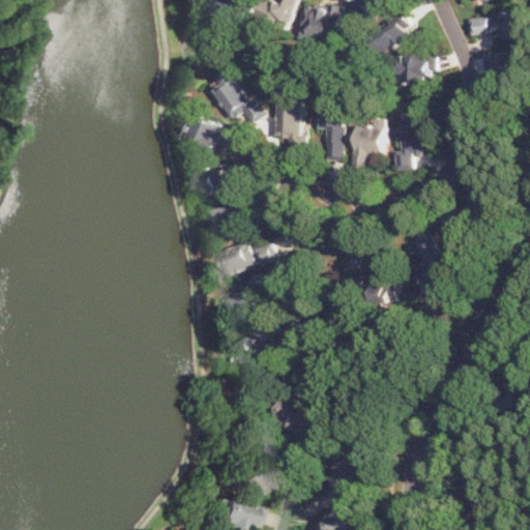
[(214,0),(230,23),(259,3),(256,0),(214,0)]
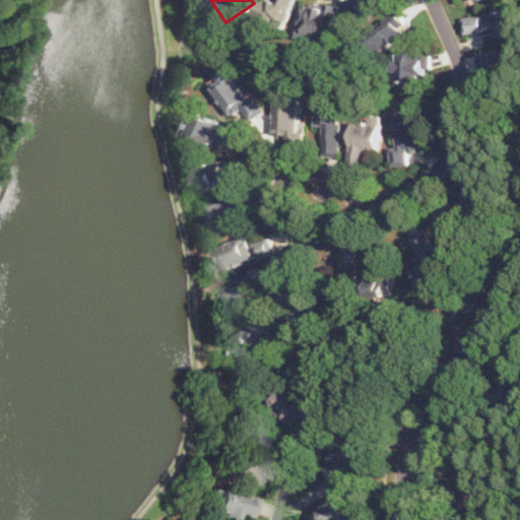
[(263,0),(258,13),(285,25),(296,0),(263,0)]
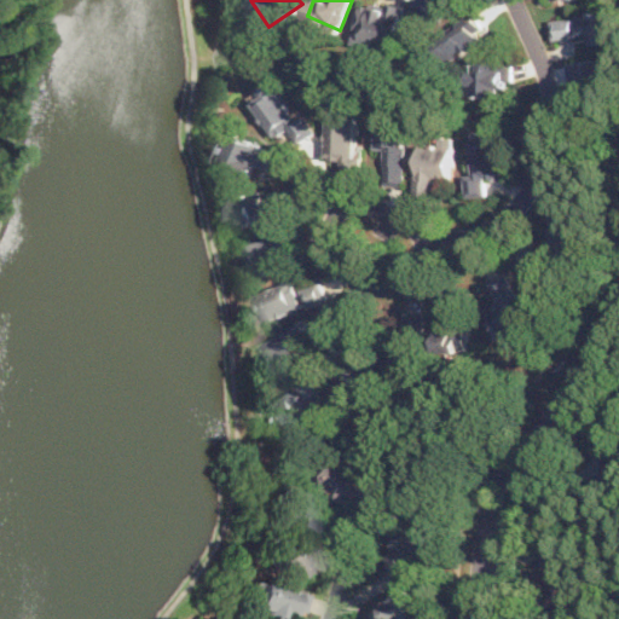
[(406,5),(377,0),(363,0),(356,41),(383,47),(386,38),(399,40),(406,5)]
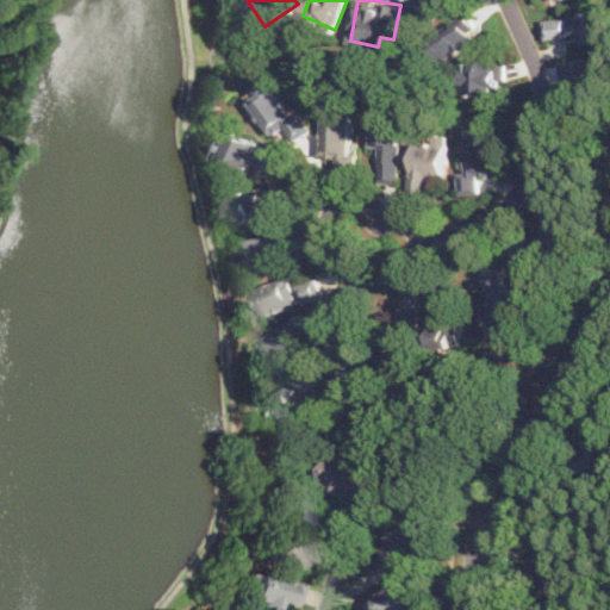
[(444,14),(447,0),(414,0),(412,8),(444,14)]
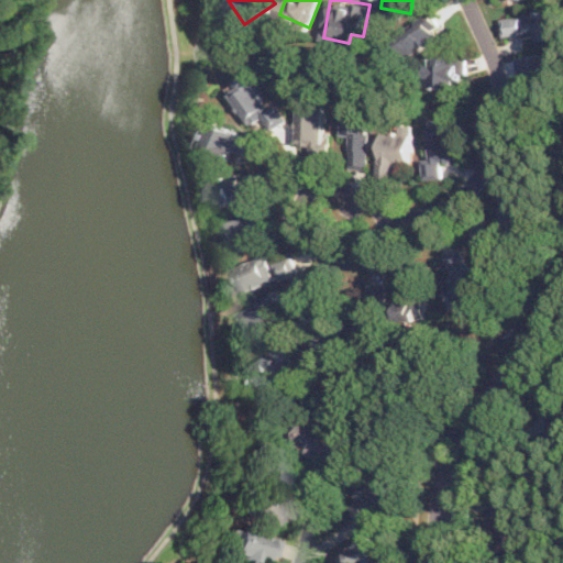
[(562,35),(560,10),(508,17),(510,36),(539,33),(540,39),(562,35)]
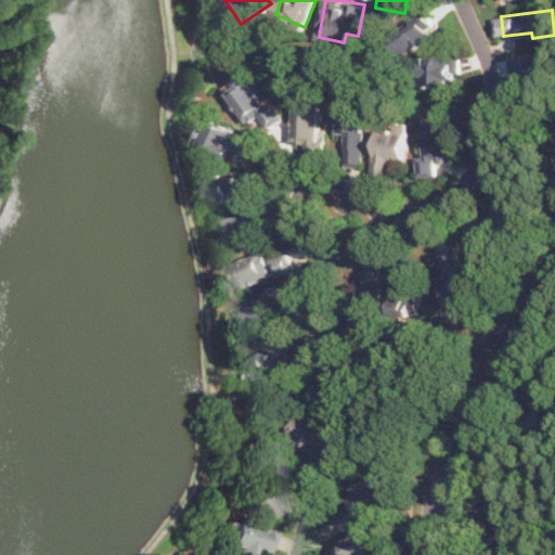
[(437,40),(427,15),(395,28),(404,53),(437,40)]
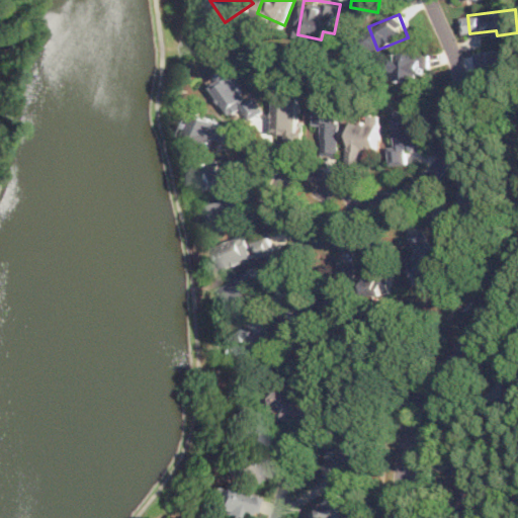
[(517,67),(516,47),(477,52),(479,72),(517,67)]
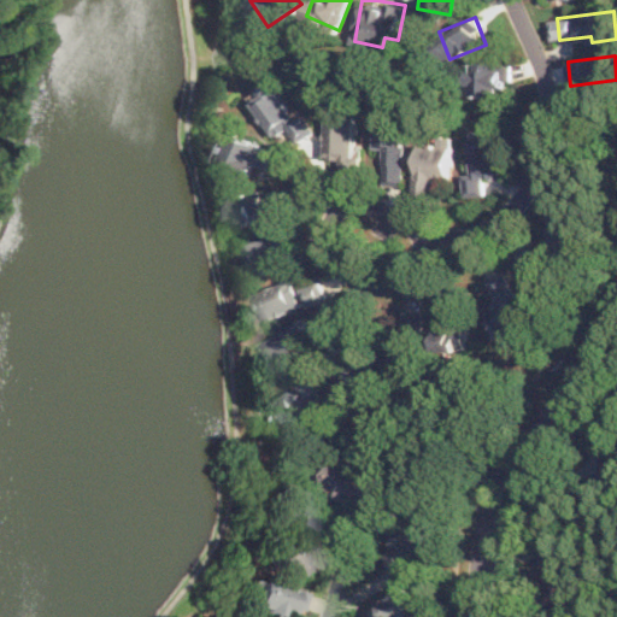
[(474,98),(510,98),(510,62),(474,62),(474,98)]
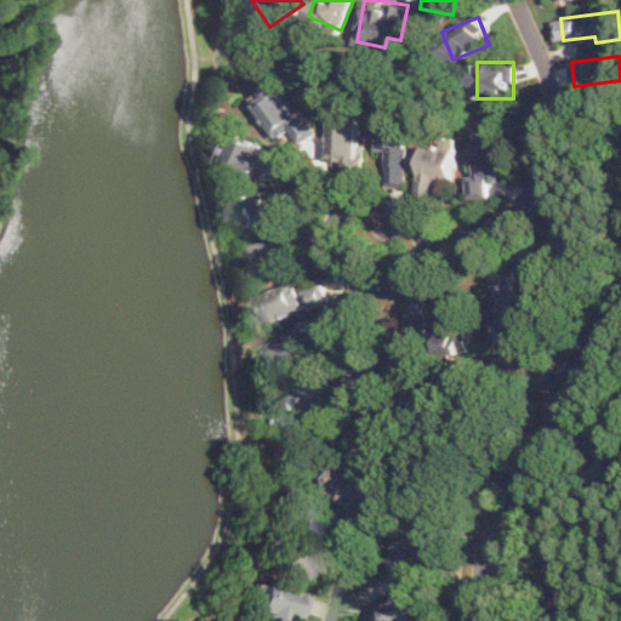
[(254,95),(278,138),(294,130),(302,144),(320,134),(309,113),(298,118),(278,81),(254,95)]
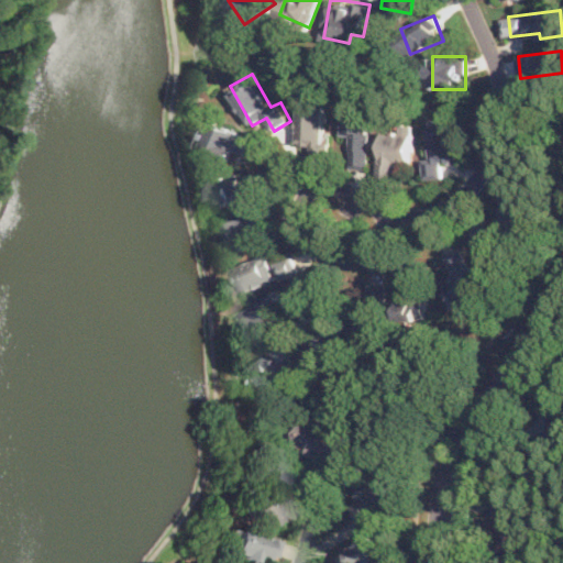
[(330,101),(301,101),(300,143),(313,143),(313,152),(329,152),(330,101)]
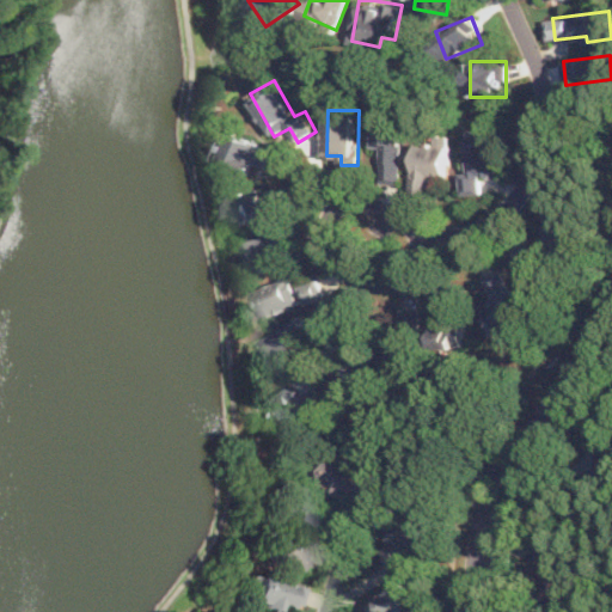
[(374,146),(385,146),(383,182),(403,183),(408,118),(377,116),(374,146)]
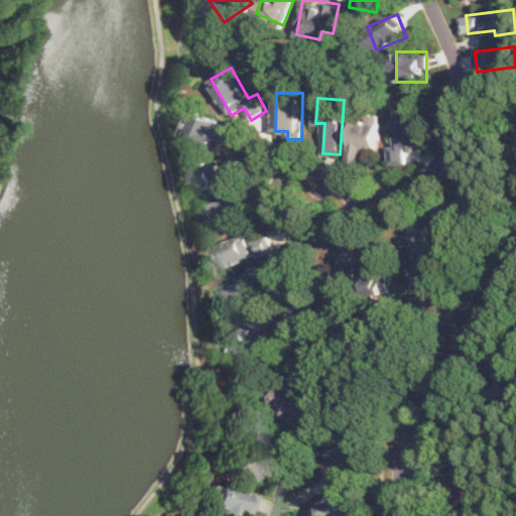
[(237,127),(198,111),(189,132),(229,148),(237,127)]
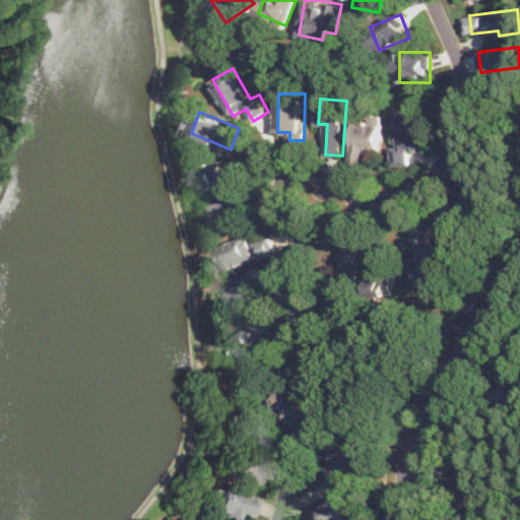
[(424,148),(424,114),(399,114),(399,145),(395,145),(395,164),(411,164),(411,148),(424,148)]
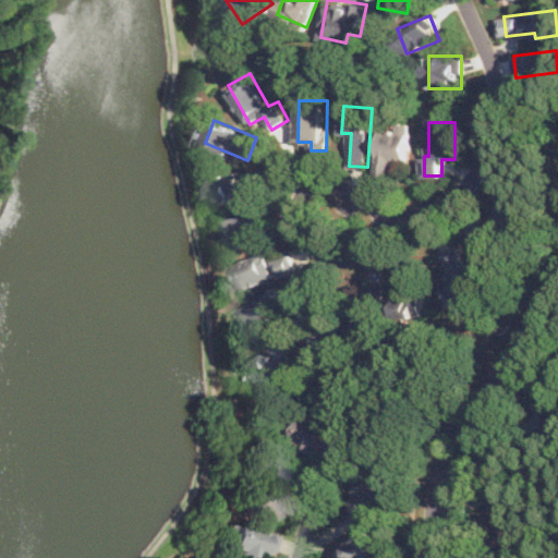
[(378,174),(396,177),(397,161),(410,162),(412,132),(384,129),(378,174)]
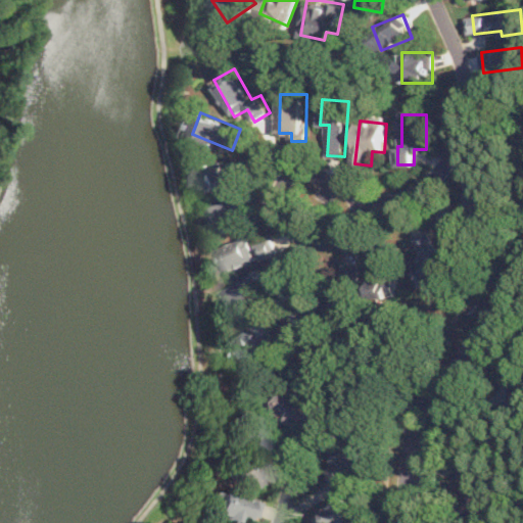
[(224,182),(253,177),(250,158),(198,168),(202,193),(226,190),(224,182)]
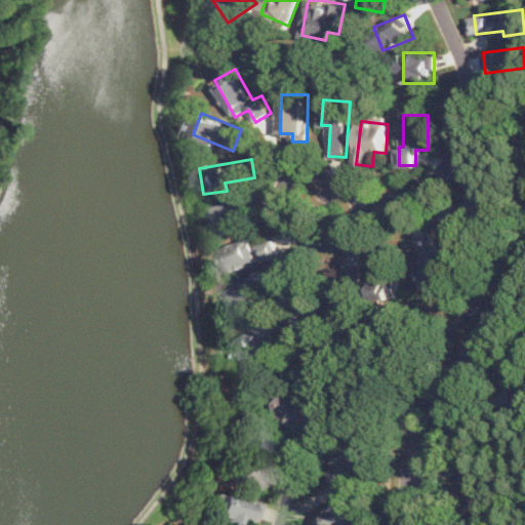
[(215,235),(244,225),(240,215),(256,209),(250,195),(206,211),(215,235)]
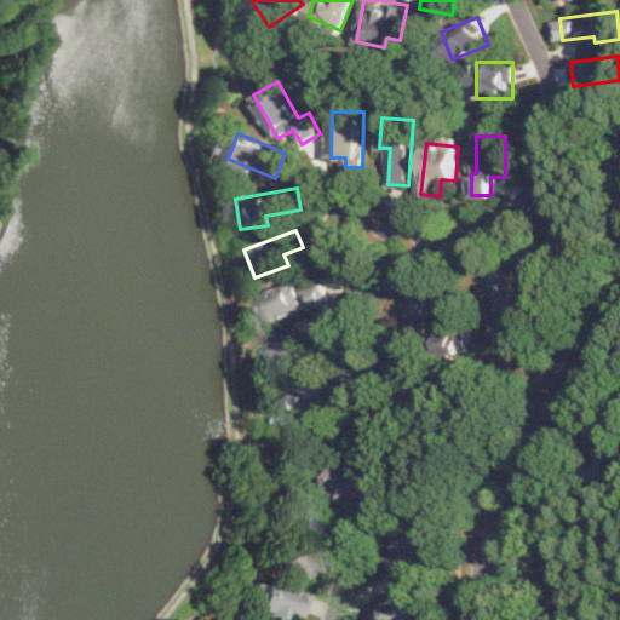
[(484,282),(504,339),(529,329),(509,274),(484,282)]
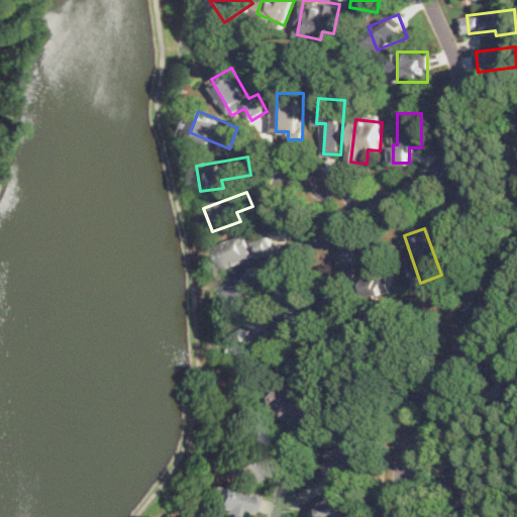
[(261,256),(277,248),(268,230),(252,237),(261,256)]
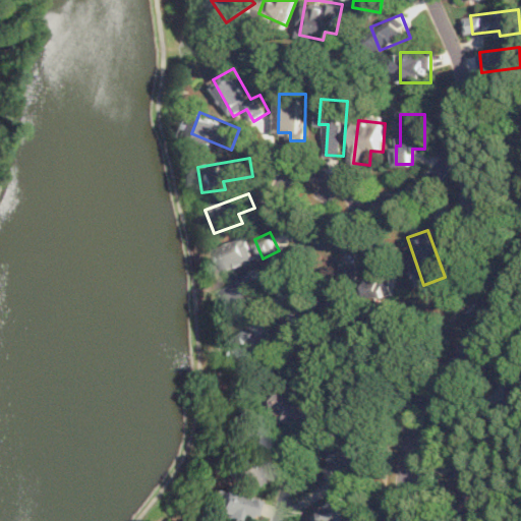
[(213,250),(223,273),(257,257),(247,235),(213,250)]
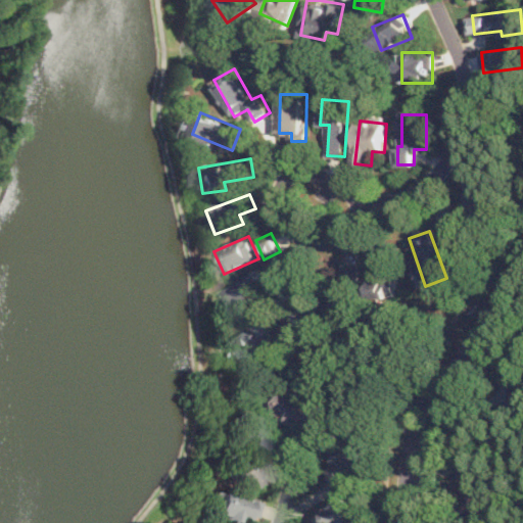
[(372,294),(397,295),(398,249),(381,249),(381,274),(372,274),(372,294)]
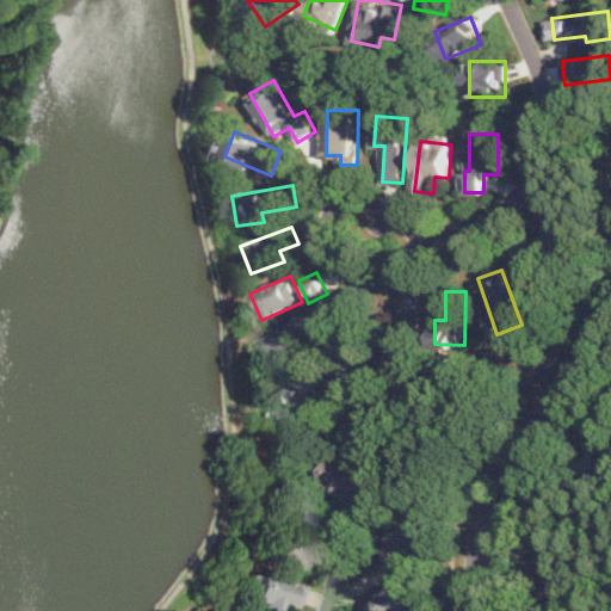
[(419,310),(400,310),(400,328),(389,328),(388,363),(418,364),(419,310)]
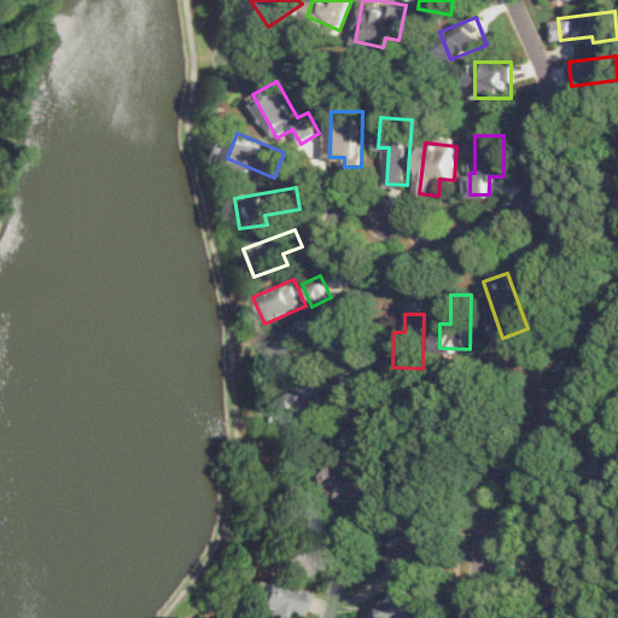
[(302,350),(315,343),(302,322),(257,350),(275,379),(308,359),(302,350)]
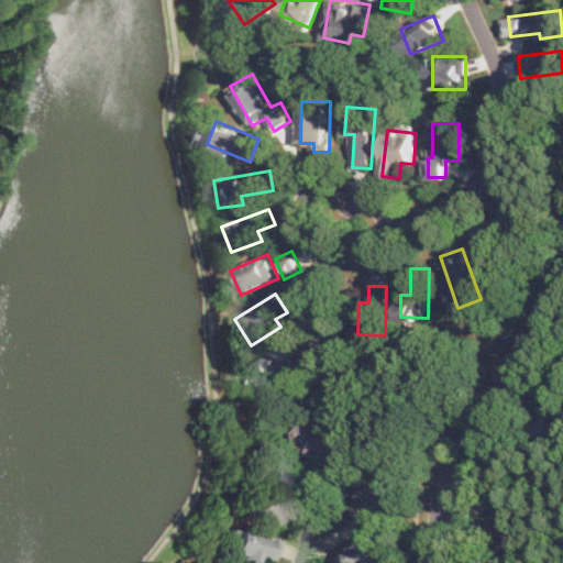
[(239,381),(255,401),(285,375),(289,379),(304,367),(293,354),(278,366),(269,354),(239,381)]
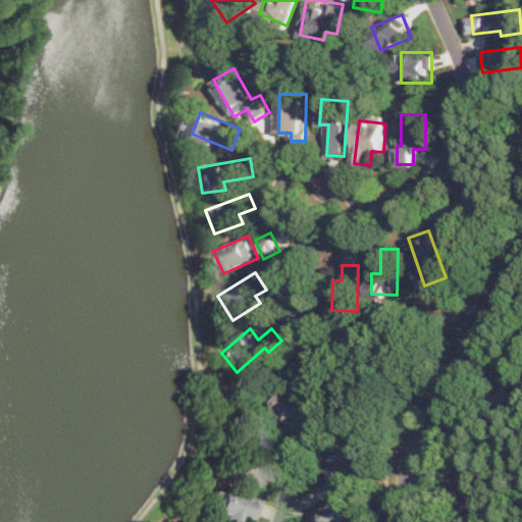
[(317,428),(325,405),(285,390),(277,414),(317,428)]
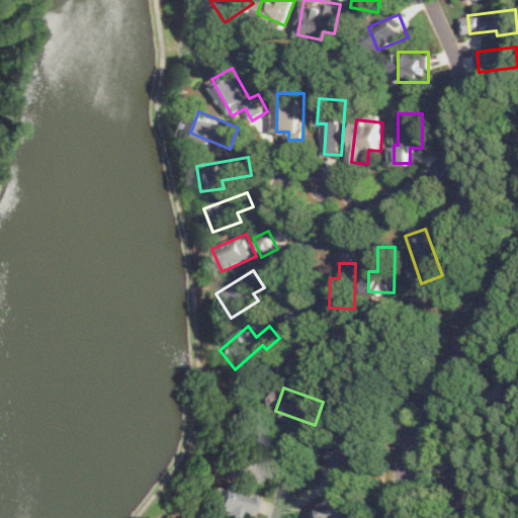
[(207,509),(244,517),(252,517),(257,498),(213,488),(207,509)]
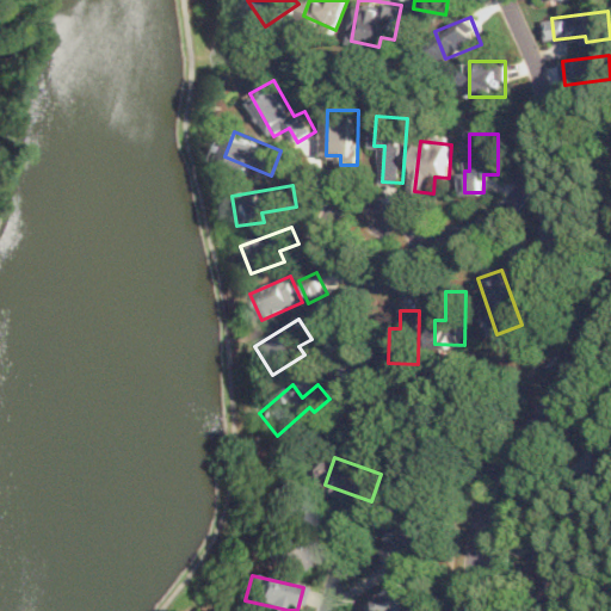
[(378,596),(384,610),(415,610),(427,606),(417,579),(378,596)]
